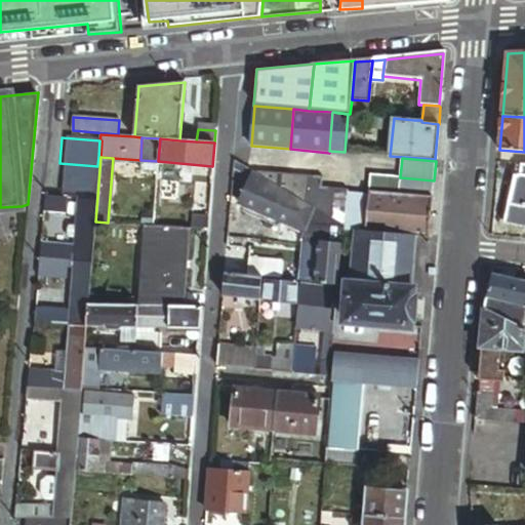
[(157,171),(158,161),(140,160),(139,169),(157,171)]
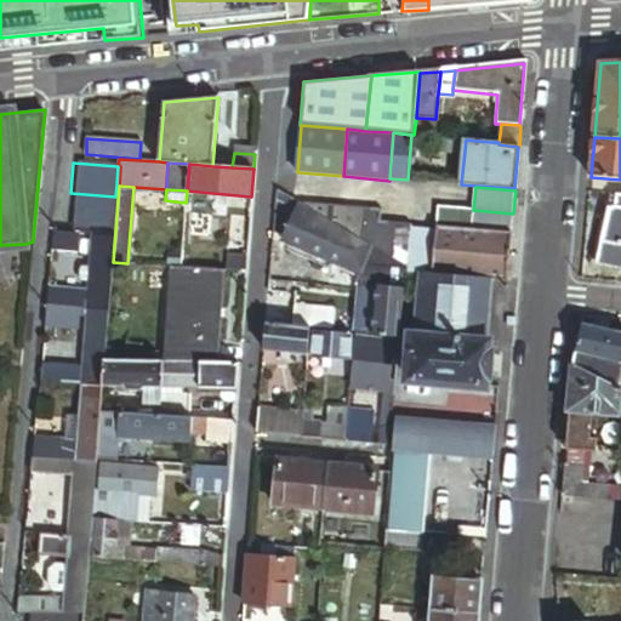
[(92,233),(113,234),(115,197),(70,193),(68,231),(81,232),(92,233)]
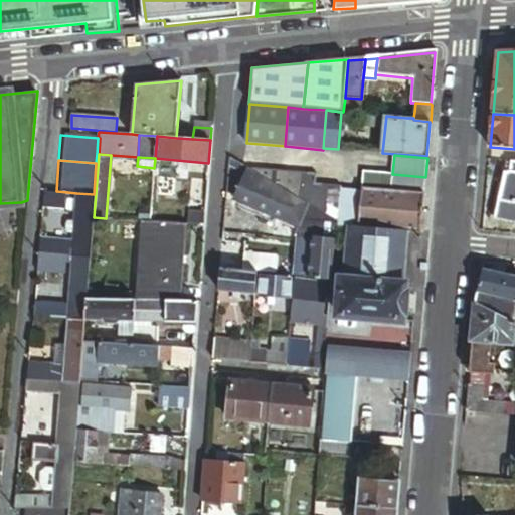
[(251,168),(250,171),(314,207),(316,183),(317,173),(251,168)]
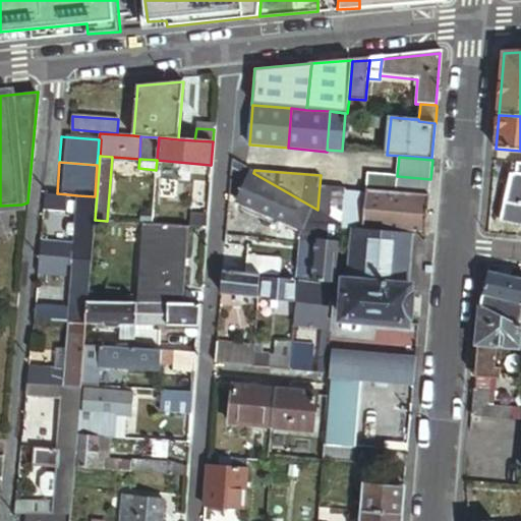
[(303,229),(311,208),(251,173),(239,203),(303,229)]
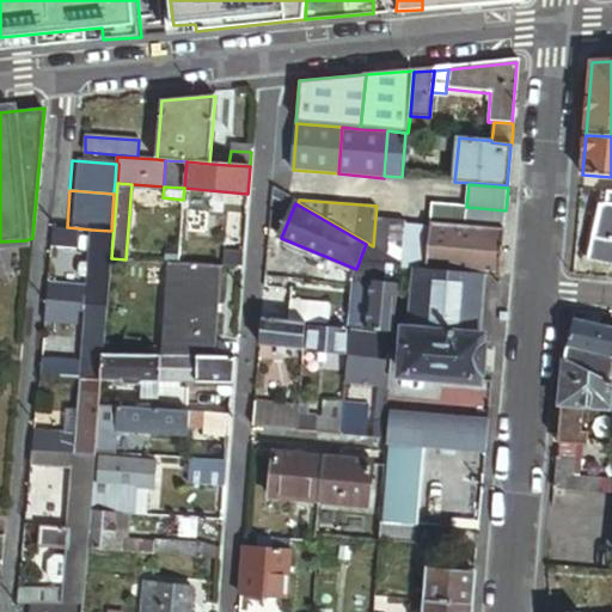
[(432,203),(430,222),(505,230),(506,210),(466,207),(432,203)]
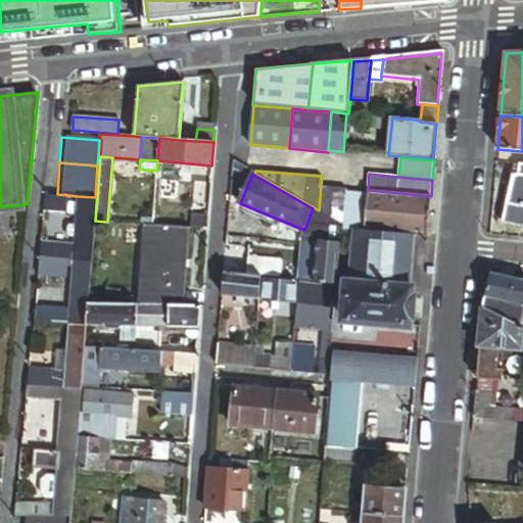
[(522,175),(519,175),(514,174),(504,223),(522,226),(522,175)]
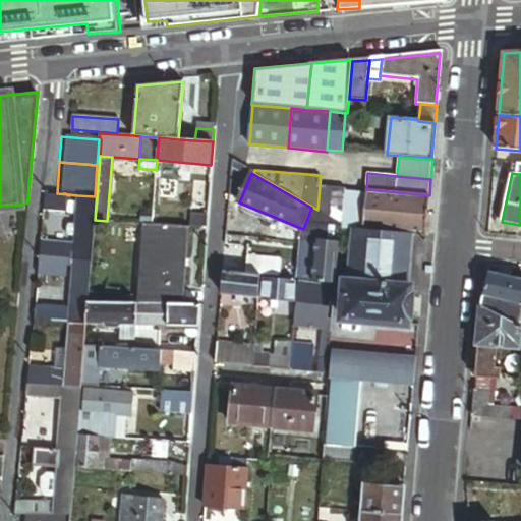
[(345,193),(346,188),(320,185),(317,210),(343,224),(345,193)]
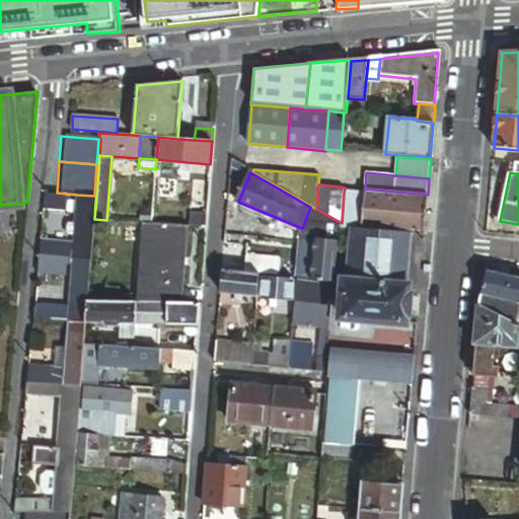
[(428,195),(365,189),(364,194),(361,228),(409,232),(424,234),(428,195)]
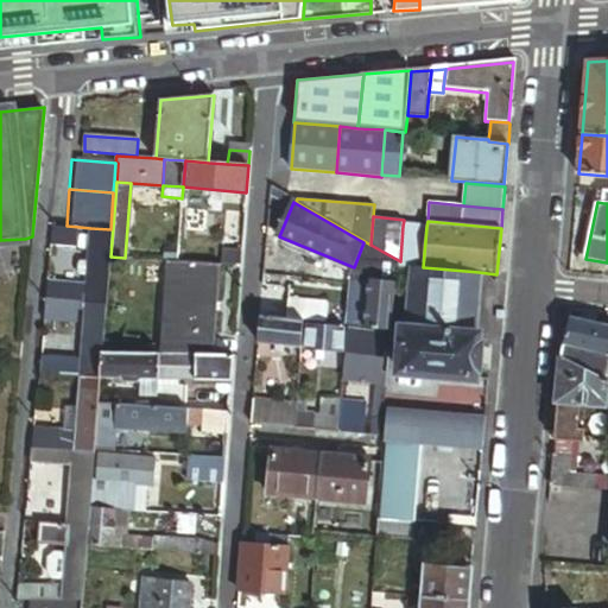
[(67,226),(49,225),(48,238),(78,240),(80,227),(67,226)]
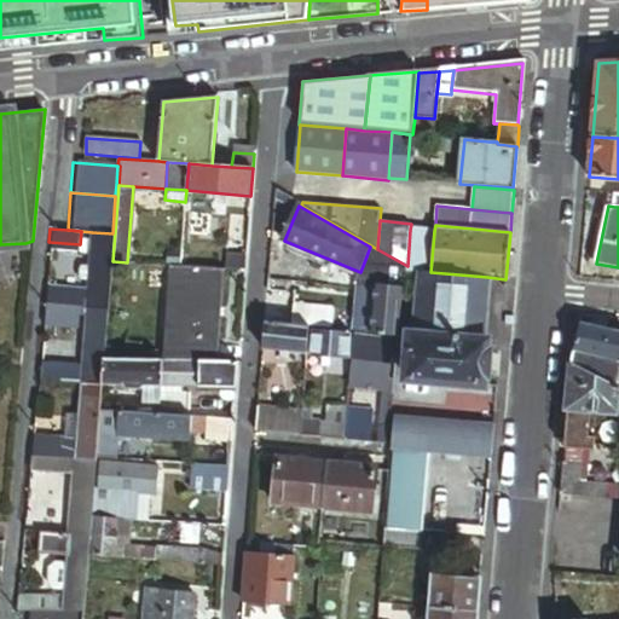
[(431,272),(434,231),(410,230),(408,266),(415,271),(421,272),(431,272)]
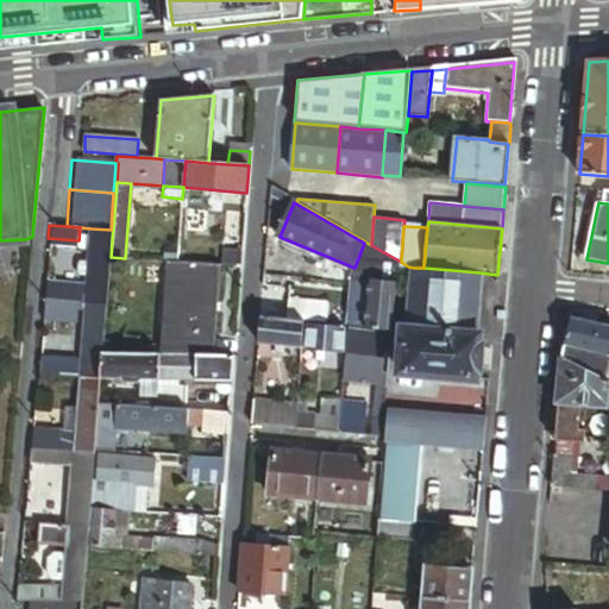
[(107,271),(108,256),(111,230),(90,228),(88,255),(87,274),(86,287),(85,305),(105,306),(107,271)]
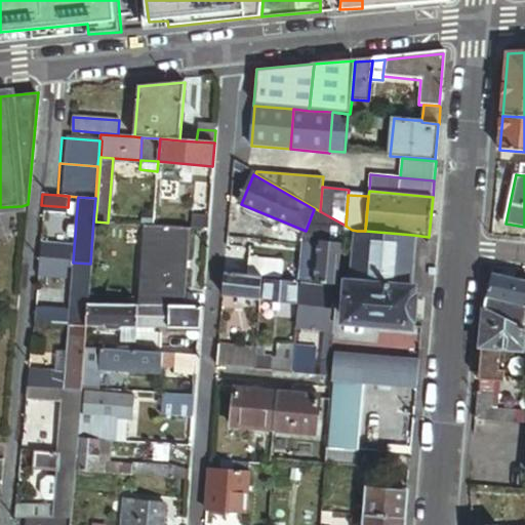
[(342,226),(314,209),(306,231),(303,240),(319,241),(341,243),(342,226)]
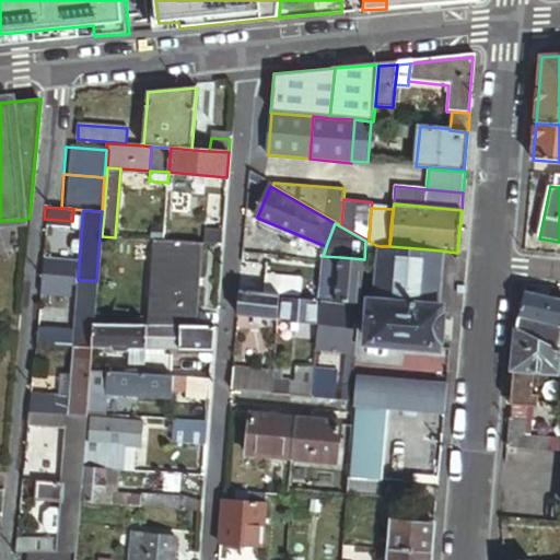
[(222,244),(223,230),(205,229),(203,243),(222,244)]
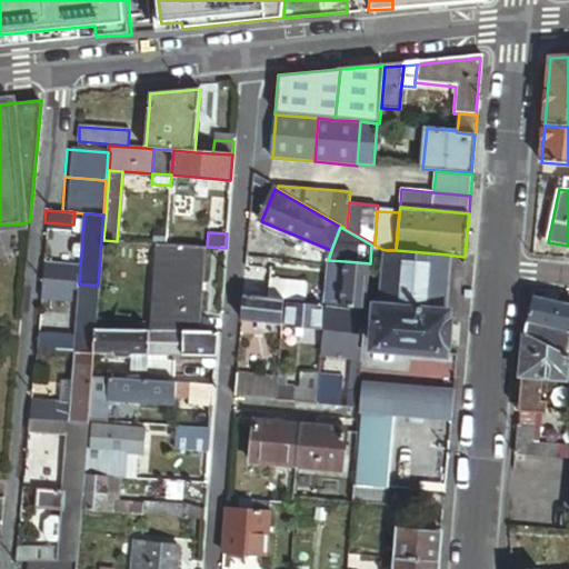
[(117,241),(103,240),(101,239),(100,253),(119,255),(120,241),(117,241)]
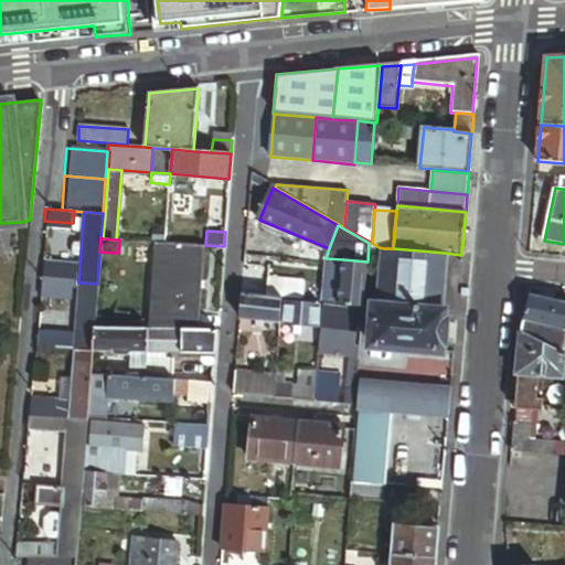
[(201,246),(153,243),(147,328),(193,330),(201,246)]
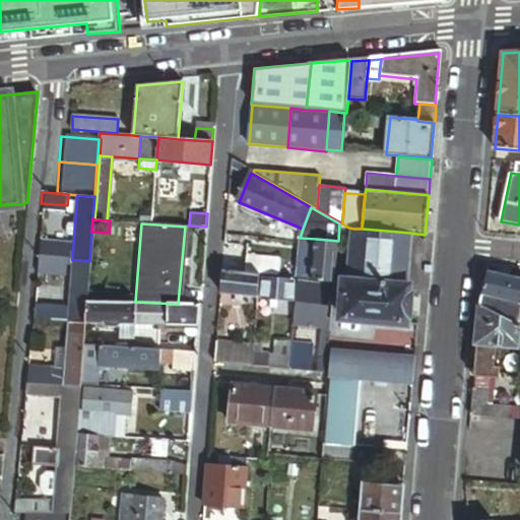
[(404,285),(409,233),(362,229),(353,229),(349,281),(404,285)]
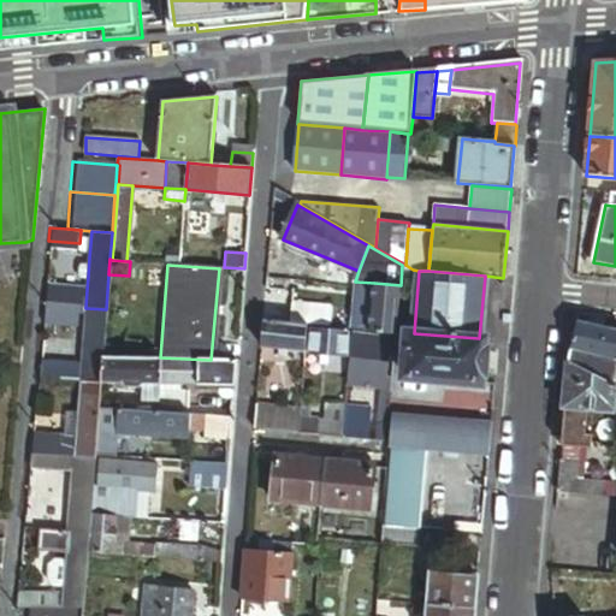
[(374,284),(356,283),(351,330),(369,331),(374,284)]
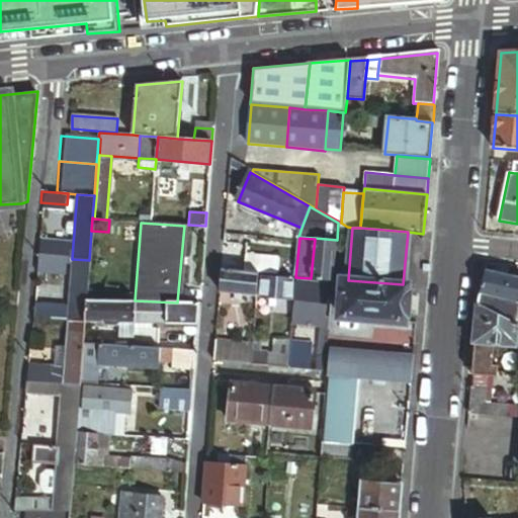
[(315,239),(311,278),(333,280),(337,240),(315,238),(315,239)]
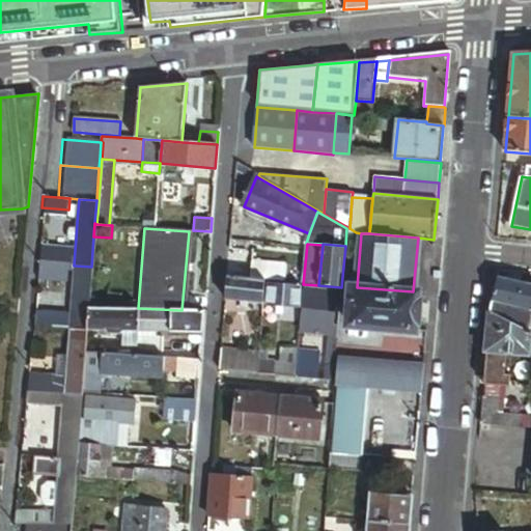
[(61,249),(38,247),(36,262),(40,262),(60,264),(61,249)]
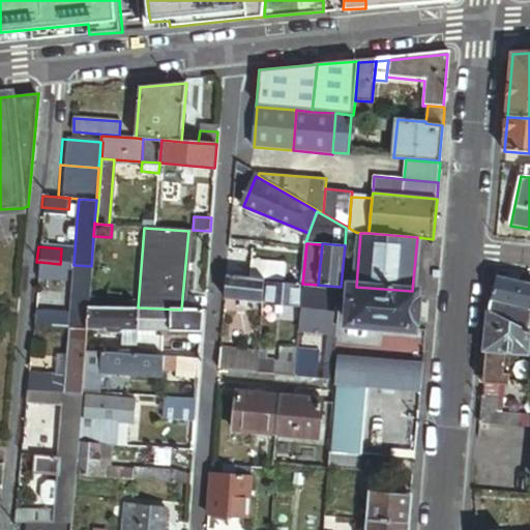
[(61,248),(60,264),(66,264),(74,265),(75,249),(61,248)]
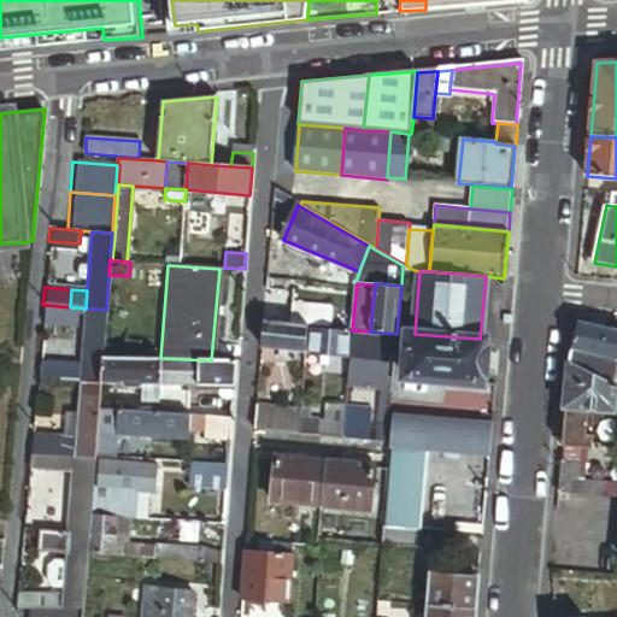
[(70,307),(47,305),(46,323),(76,325),(76,318),(77,307),(70,307)]
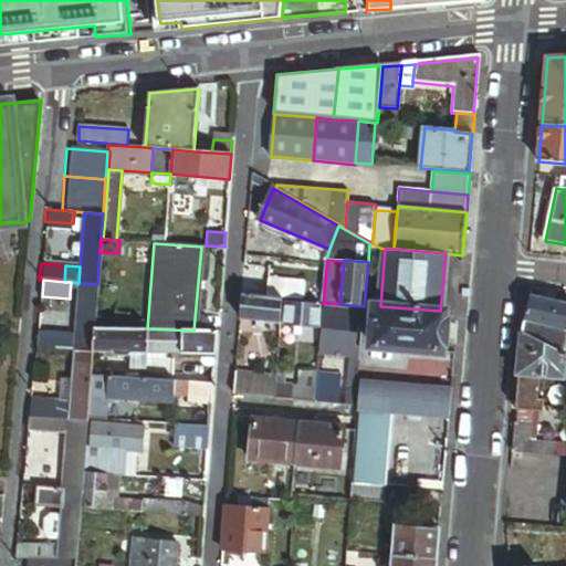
[(272,280),(271,296),(307,300),(308,283),(272,280)]
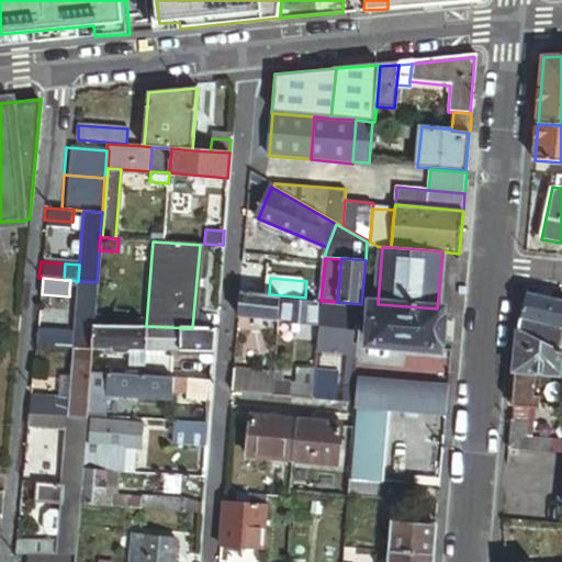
[(44,338),(33,338),(33,346),(72,349),(91,350),(91,348),(93,325),(97,282),(78,281),(77,291),(74,336),(62,335),(62,339),(44,338)]
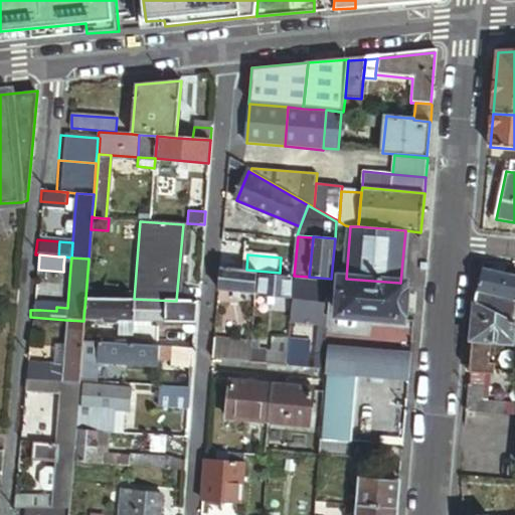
[(238,293),(256,295),(259,273),(220,269),(218,291),(234,293),(238,293)]
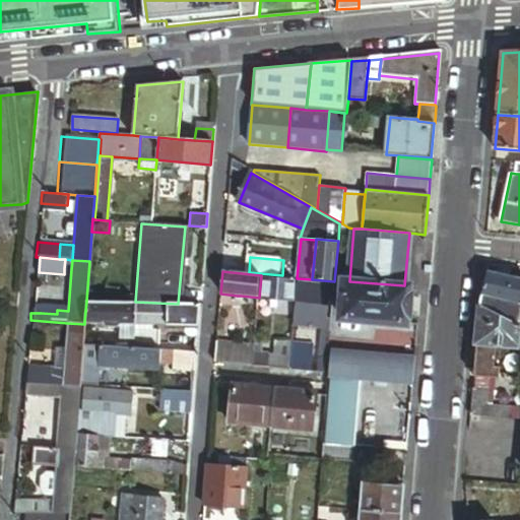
[(482,307),(519,325),(519,278),(489,273),(482,307)]
